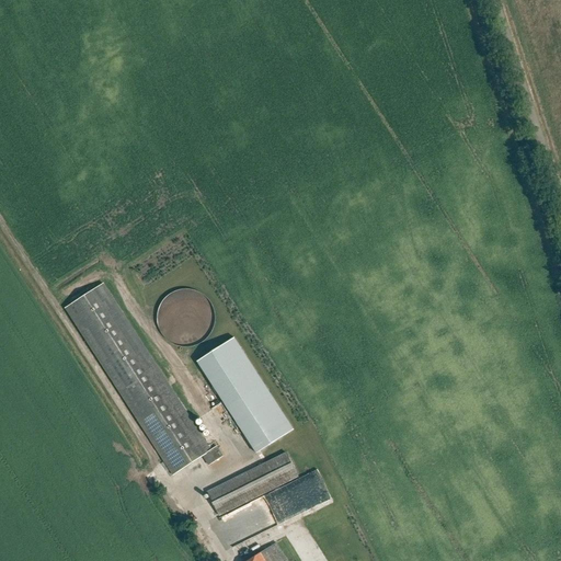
[(103,285),(66,309),(173,476),(203,456),(209,466),(222,457),(216,447),(210,450),(103,285)]
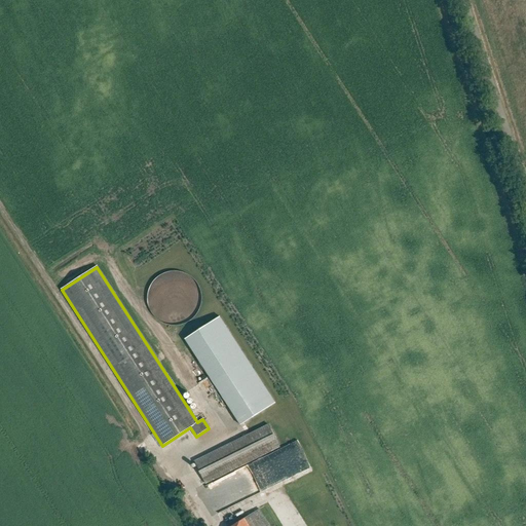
[(196,276),(162,275),(161,285),(153,284),(152,297),(153,297),(152,307),(163,307),(163,322),(180,323),(181,313),(195,314),(196,276)]
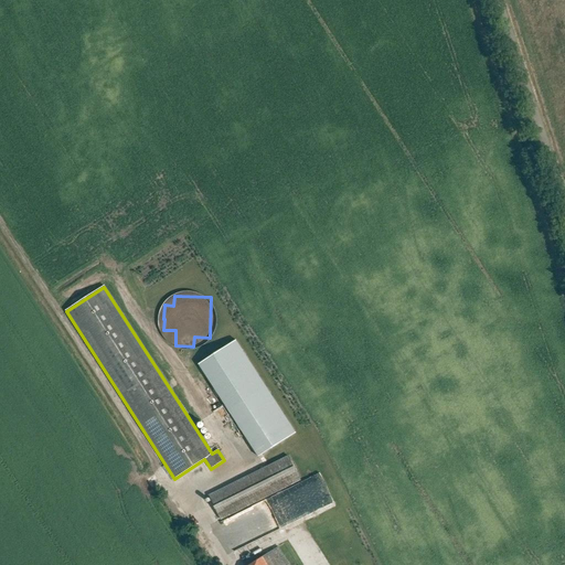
[(258,458),(296,434),(236,341),(199,365),(258,458)]
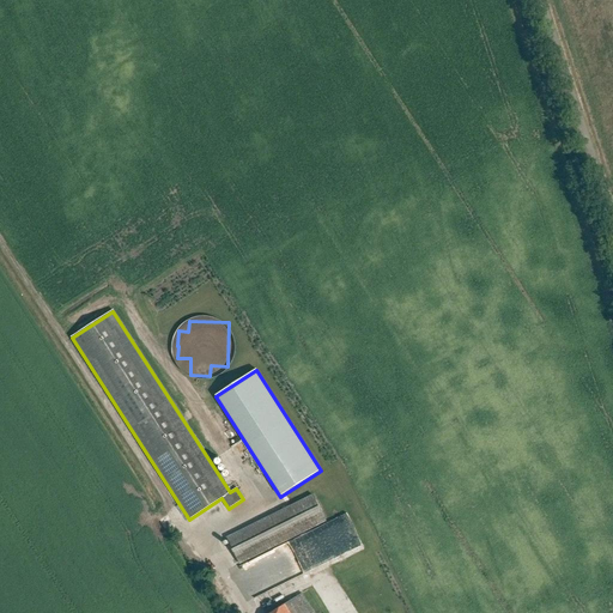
[(314,496),(226,539),(241,566),(327,522),(314,496)]
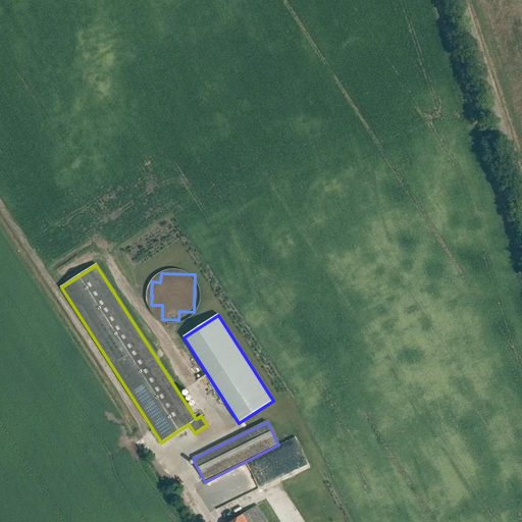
[(241,517),(231,521),(267,521),(257,506),(241,517)]
